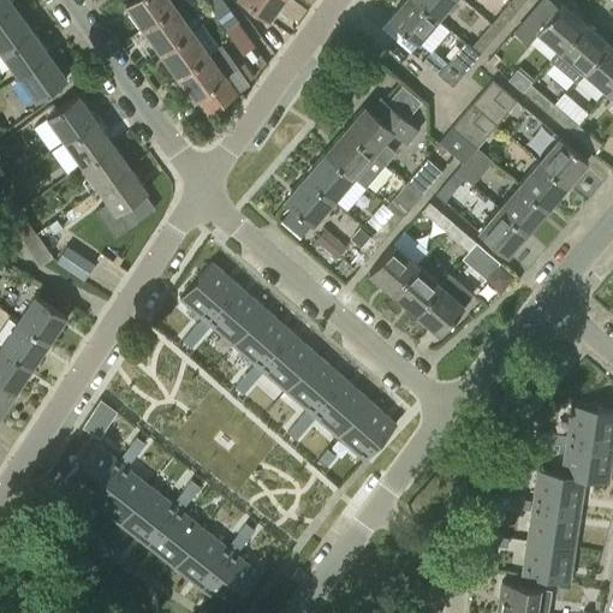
[(0,0),(0,19),(17,9),(10,0),(0,0)]
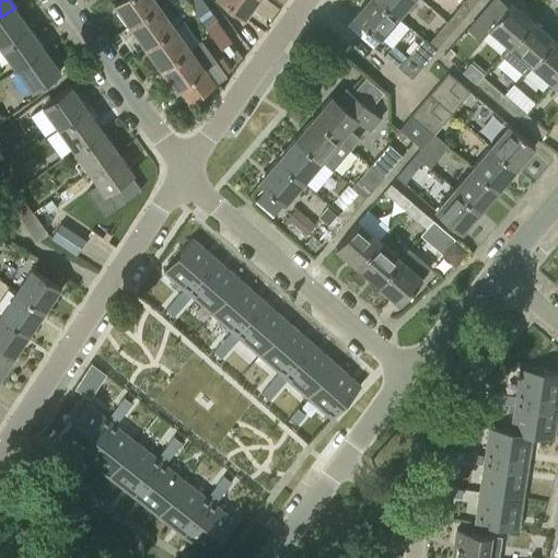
[(136,33),(163,13),(153,0),(121,0),(116,4),(136,33)]
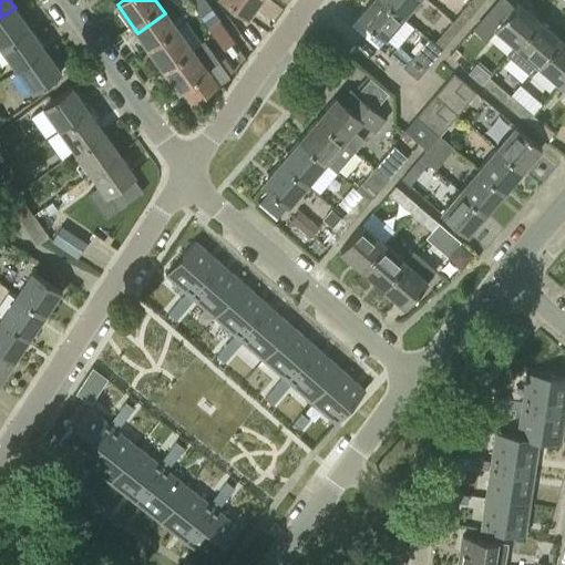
[(188,0),(196,9),(206,1),(205,0),(188,0)]
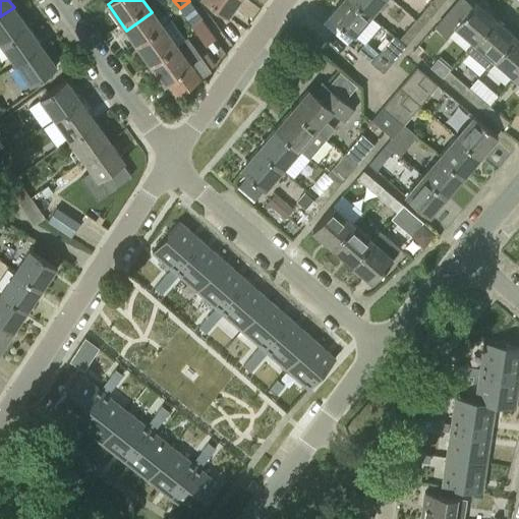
[(203,0),(228,17),(240,0),(203,0)]
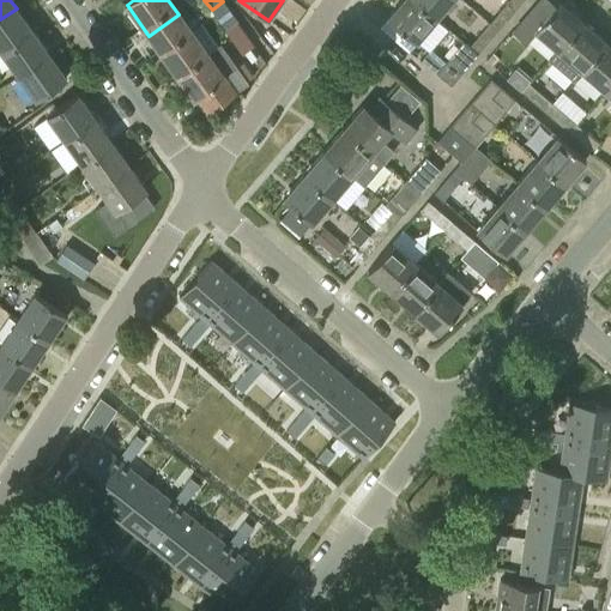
[(416,43),(436,19),(413,0),(405,0),(388,19),(399,29),(416,43)]
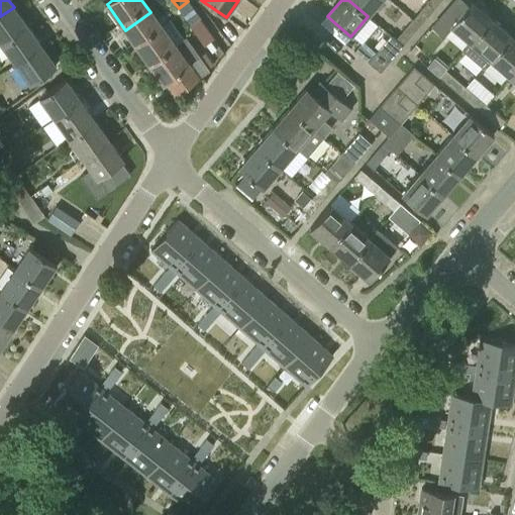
[(348,0),(368,16),(382,0),(348,0)]
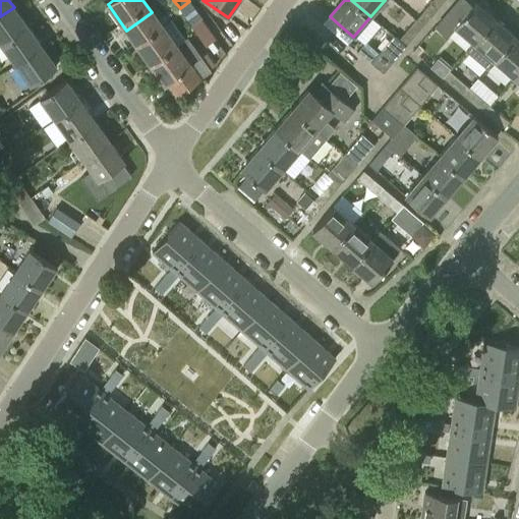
[(465,0),(460,0),(437,29),(447,38),(456,27),(475,44),(496,20),(475,3),(472,6),(465,0)]
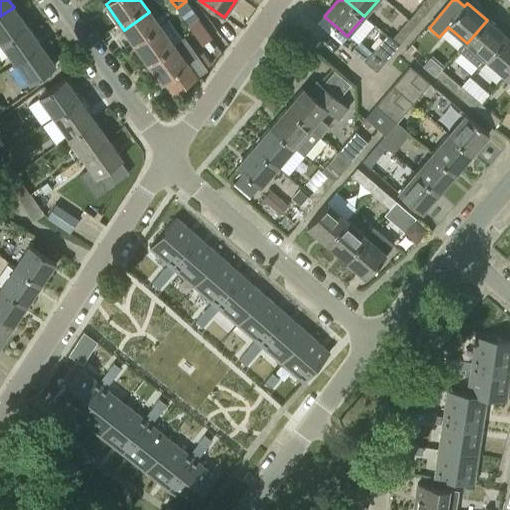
[(190,26),(199,19),(186,1),(177,8),(190,26)]
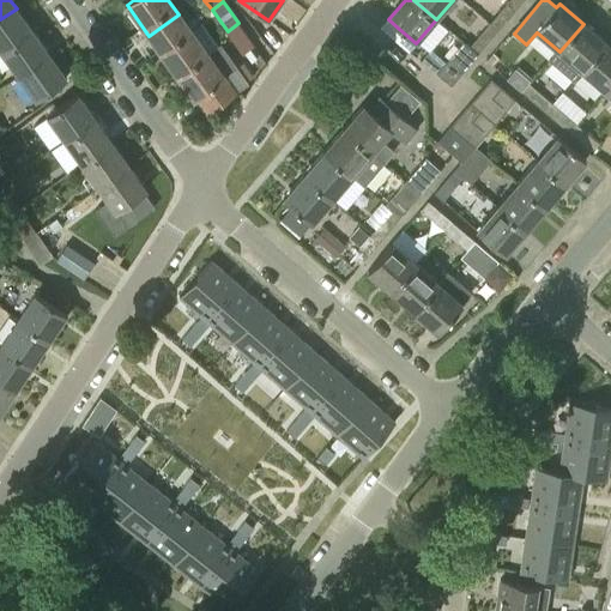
[(500,31),(520,8),(510,1),(491,24),(500,31)]
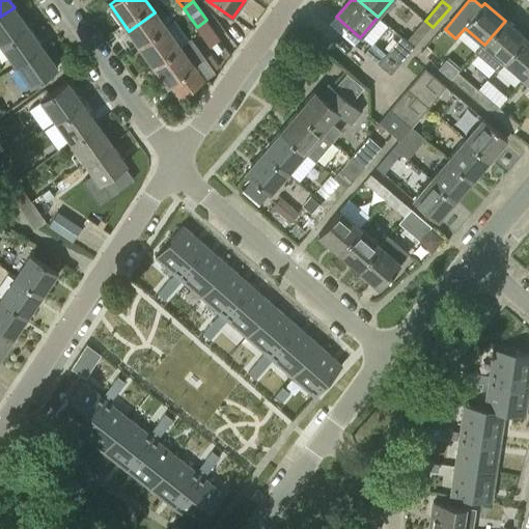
[(0,48),(3,47),(29,28),(15,7),(0,17),(0,48)]
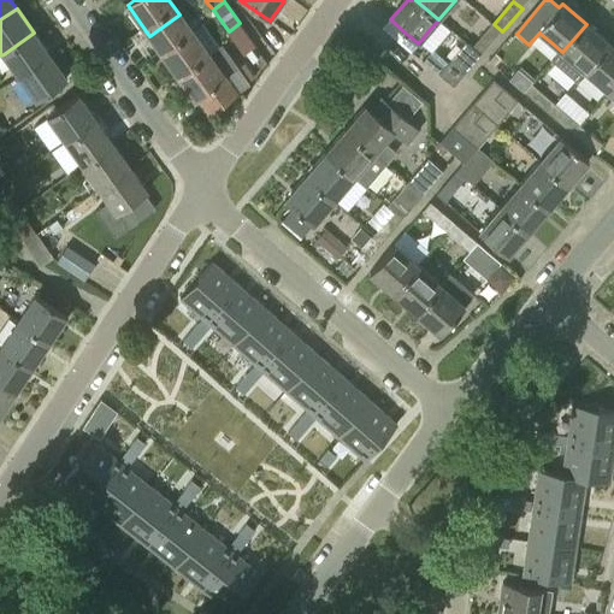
[(167,59),(196,39),(179,15),(149,36),(167,59)]
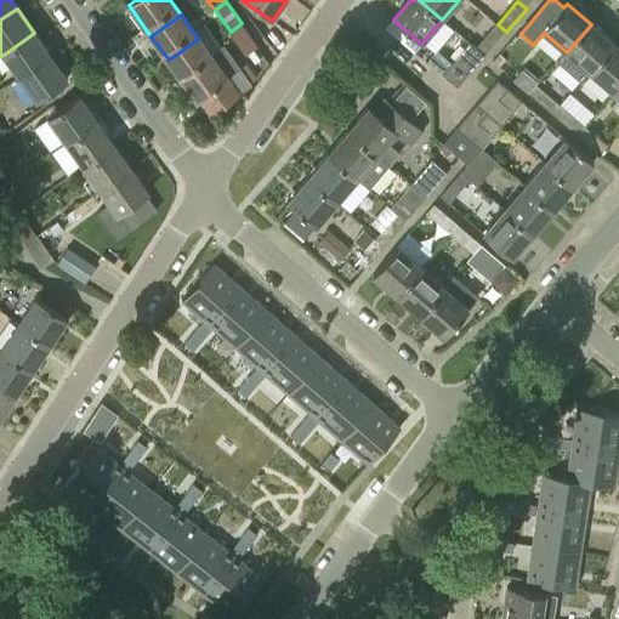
[(242,23),(231,32),(246,55),(249,54),(248,51),(256,45),(242,23)]
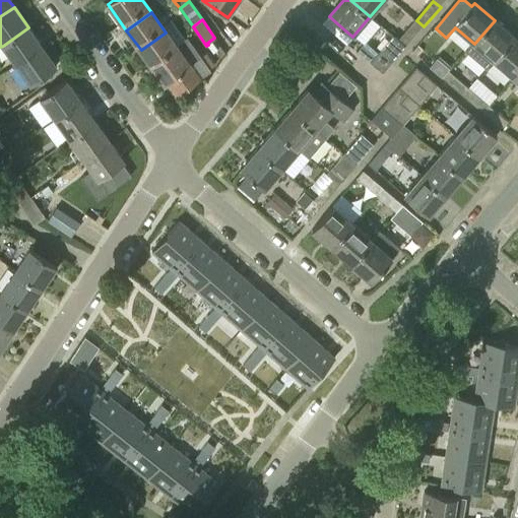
[(407,46),(424,26),(416,20),(400,40),(407,46)]
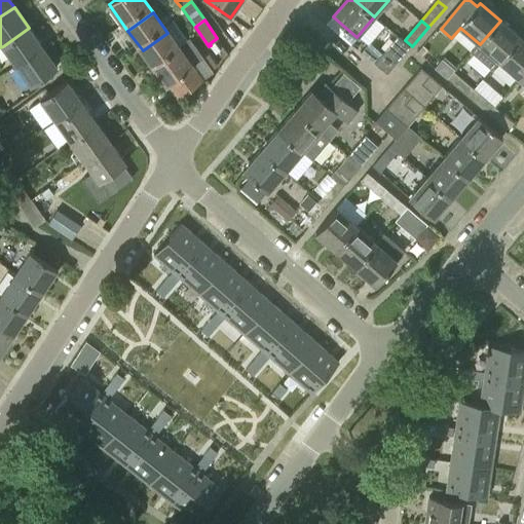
[(499,62),(520,37),(500,21),(480,44),(473,52),(492,70),(499,62)]
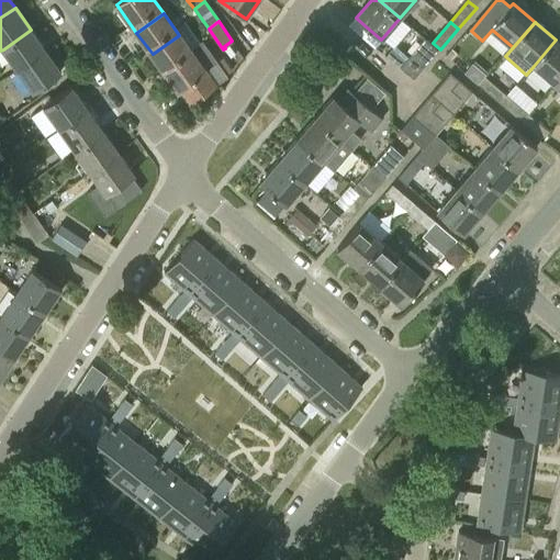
[(31,30),(3,49),(19,70),(46,51),(31,30)]
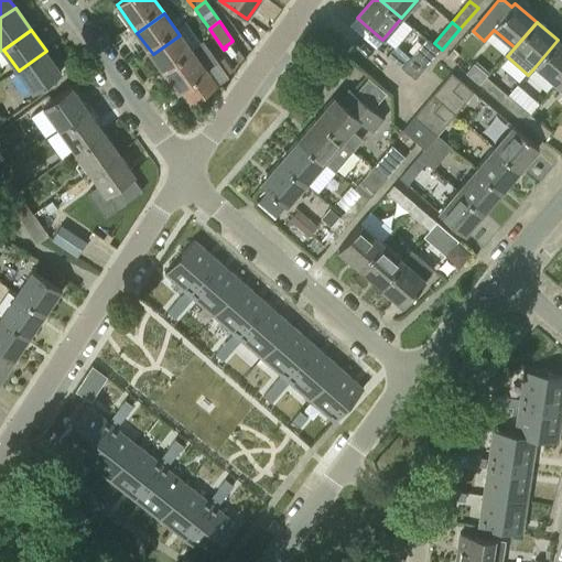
[(169,76),(195,56),(180,35),(153,54),(169,76)]
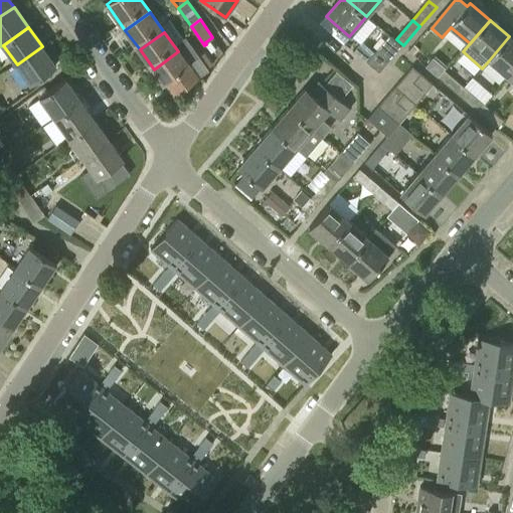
[(512,39),(509,36),(489,60),(509,76),(512,71),(512,39)]
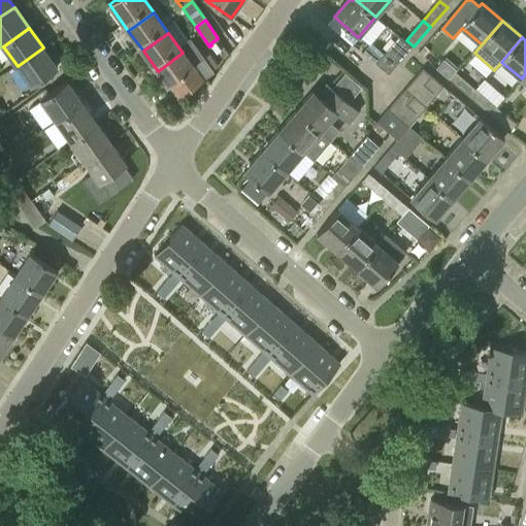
[(385,55),(385,56),(397,66),(412,48),(398,38),(385,55)]
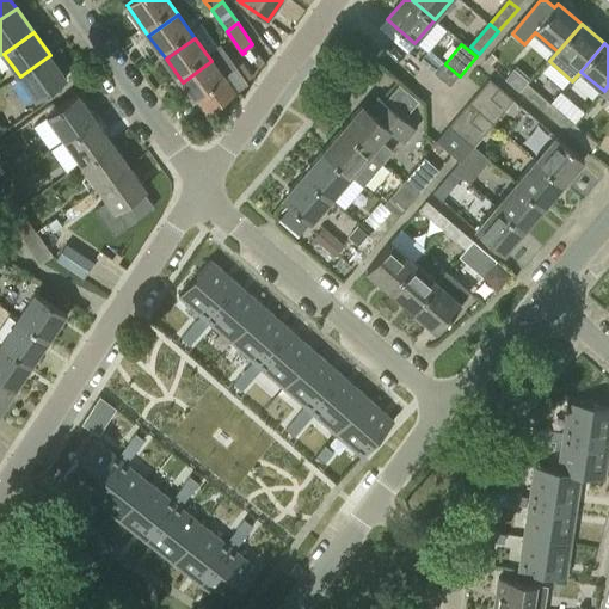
[(446,65),(446,63),(436,54),(432,51),(430,54),(429,53),(422,62),(436,74),(446,65)]
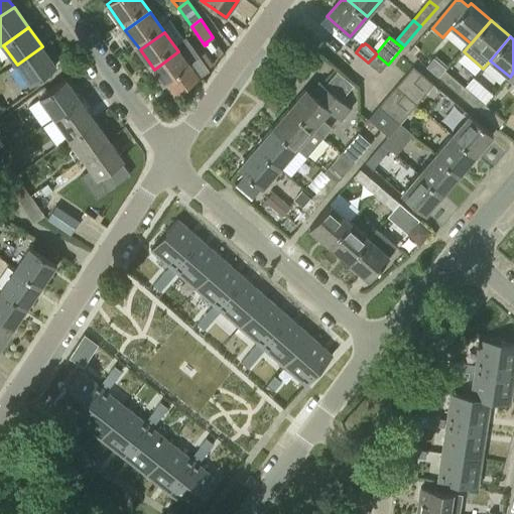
[(42,46),(17,65),(32,86),(57,68),(42,46)]
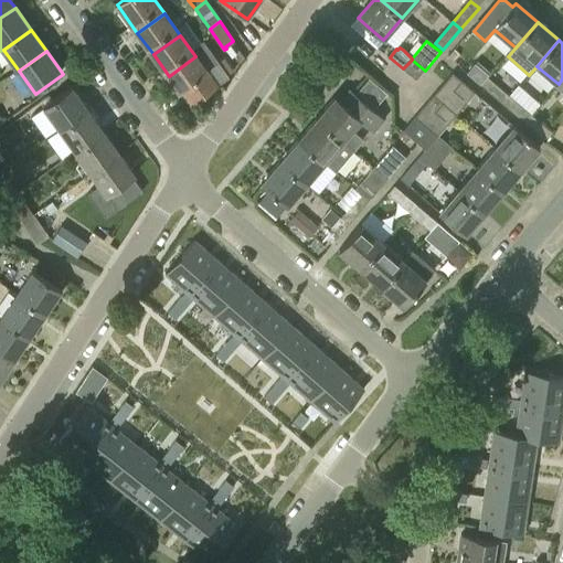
[(195,56),(169,76),(181,93),(208,73),(195,56)]
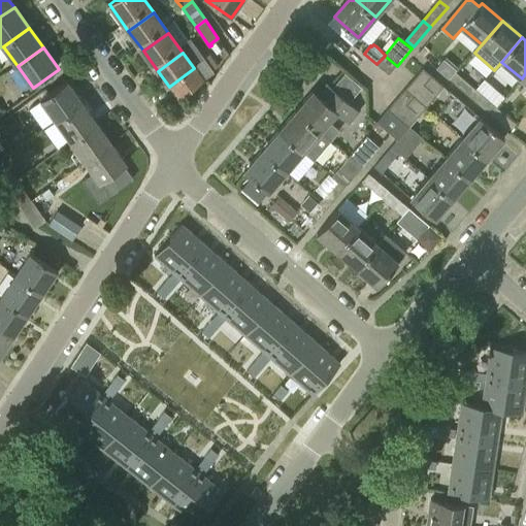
[(389,75),(397,66),(385,56),(376,64),(389,75)]
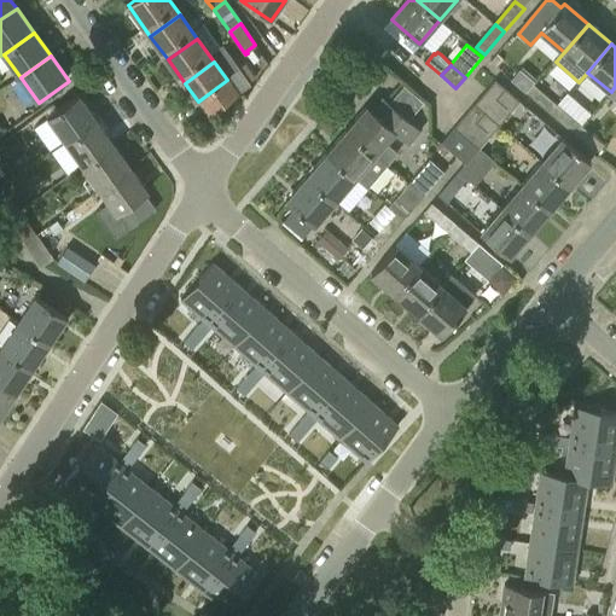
[(487,92),(476,104),(482,110),(500,126),(512,111),(494,97),(503,87),(495,81),(487,92)]
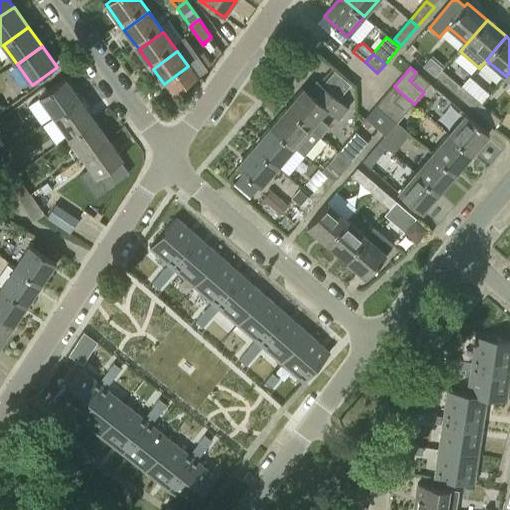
[(456,95),(462,88),(443,71),(436,78),(456,95)]
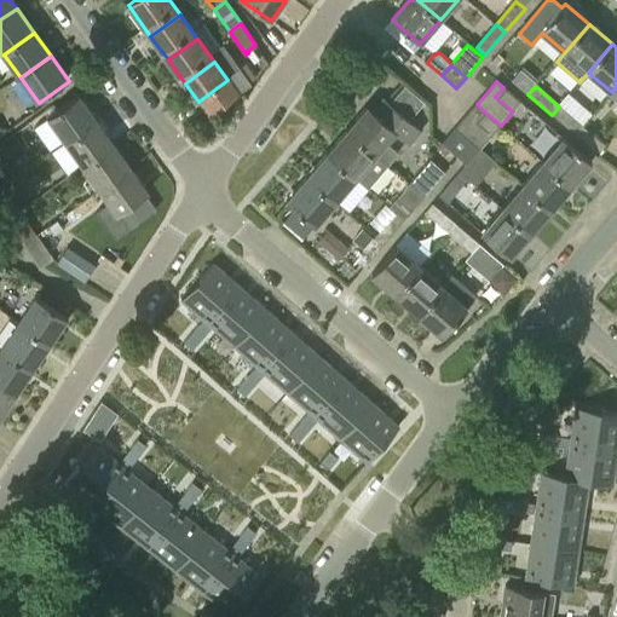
[(584,124),(594,111),(569,90),(559,102),(584,124)]
